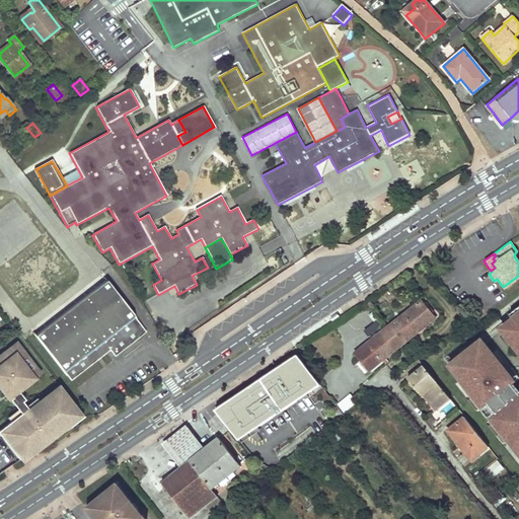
[(107,355),(110,352),(116,358),(128,349),(132,345),(147,334),(137,321),(138,320),(130,310),(106,280),(38,334),(35,337),(68,378),(69,378),(72,382),(98,362),(101,360),(107,355)]
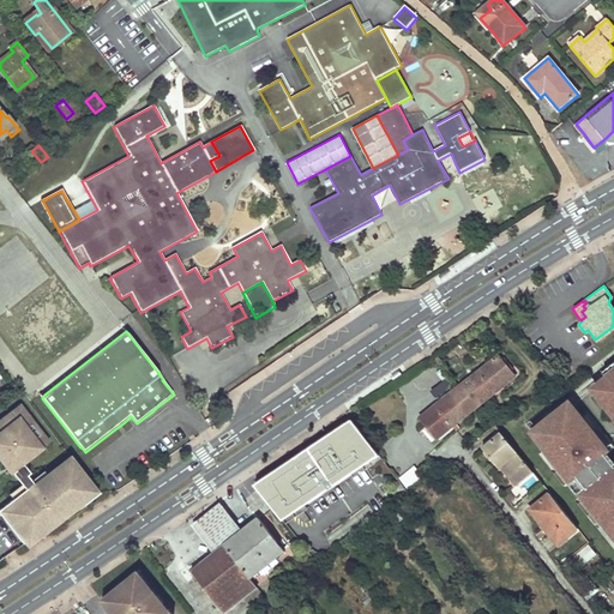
[(499,354),(456,387),(464,398),(457,403),(458,403),(443,414),(452,423),(515,375),(499,354)]
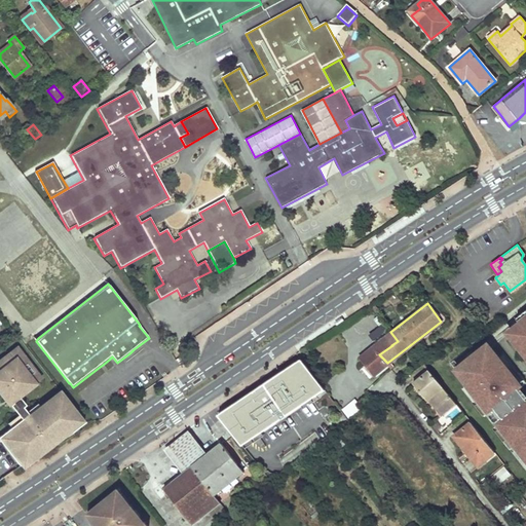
[(519,324),(525,317),(525,310),(516,320),(519,324)]
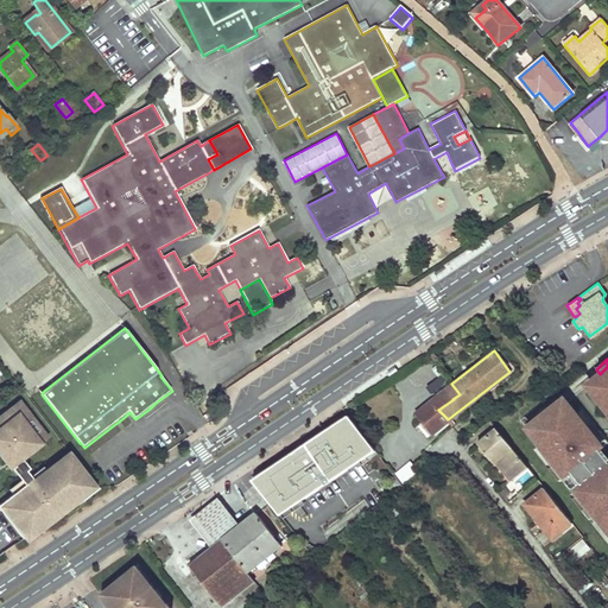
[(603,379),(590,390),(607,412),(607,367),(600,374),(603,379)]
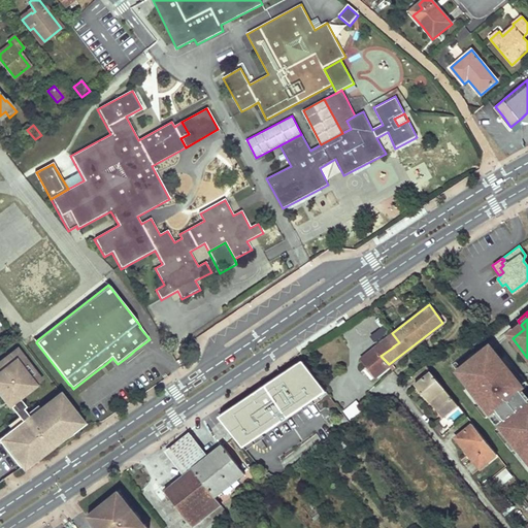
[(361,358),(374,375),(389,364),(381,356),(394,347),(393,347),(399,342),(392,333),(361,358)]
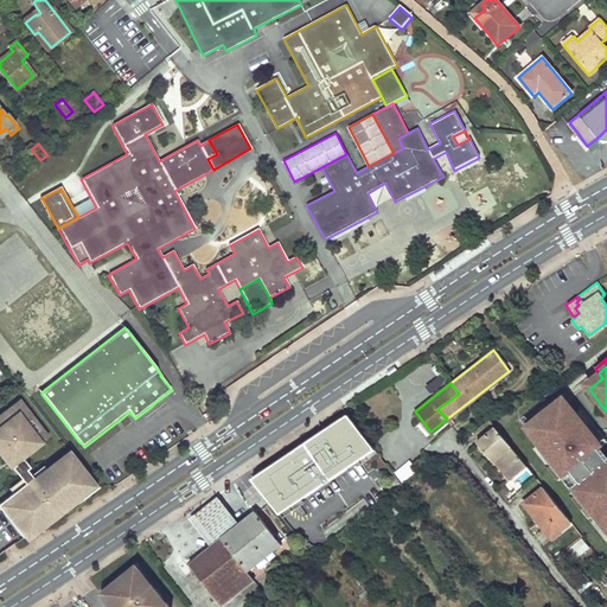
[(576,415),(556,390),(519,420),(532,436),(558,468),(569,481),(605,526),(606,529),(606,460),(599,451),(602,447),(576,415)]
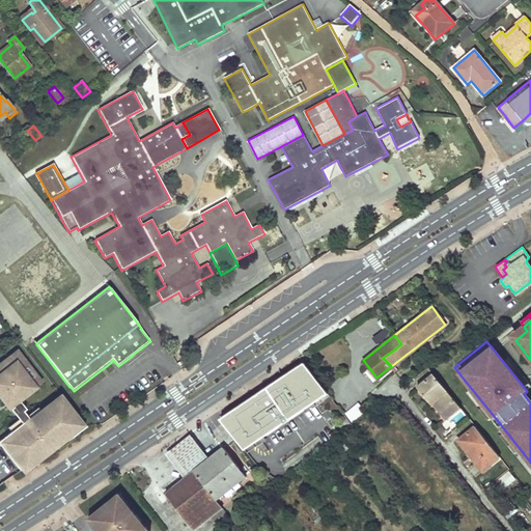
[(17,351),(0,364),(0,397),(1,398),(6,393),(15,404),(19,400),(42,383),(17,351)]
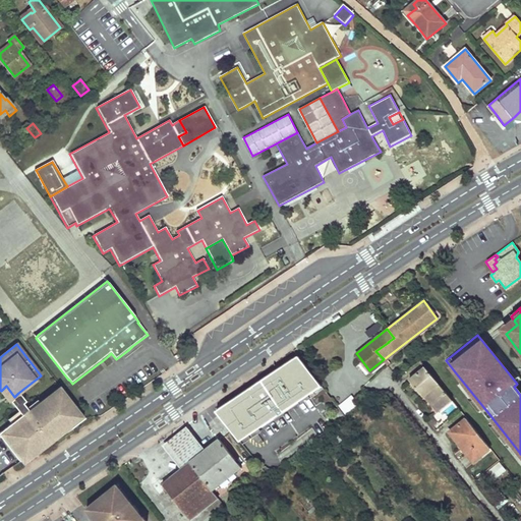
[(222,401),(211,408),(235,439),(245,432),(320,386),(292,352),(222,401)]
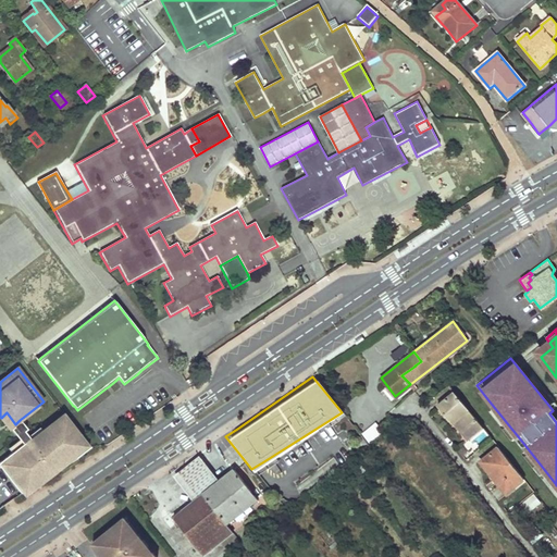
[(529,381),(553,410),(556,406),(534,376),(529,381)]
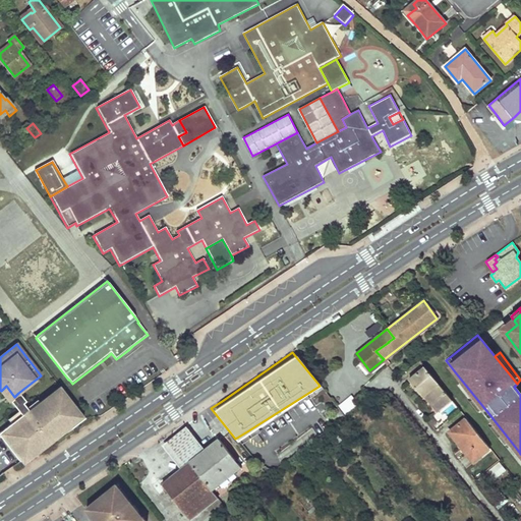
[(424,367),(409,380),(422,395),(423,395),(425,393),(429,397),(427,399),(438,411),(452,400),(424,367)]
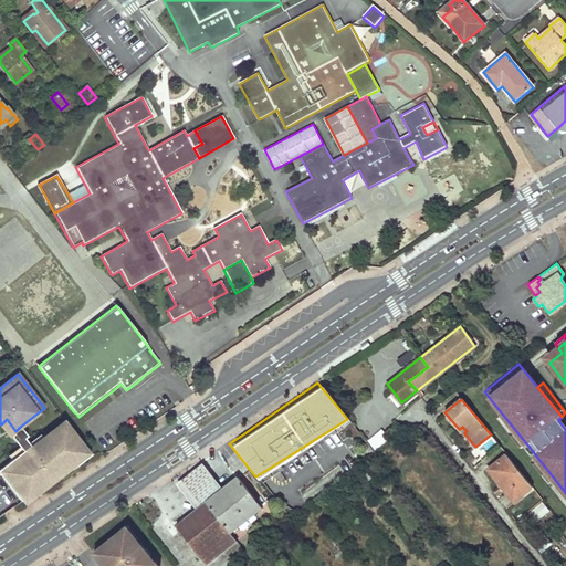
[(521,437),(496,407),(491,410),(515,440),(521,437)]
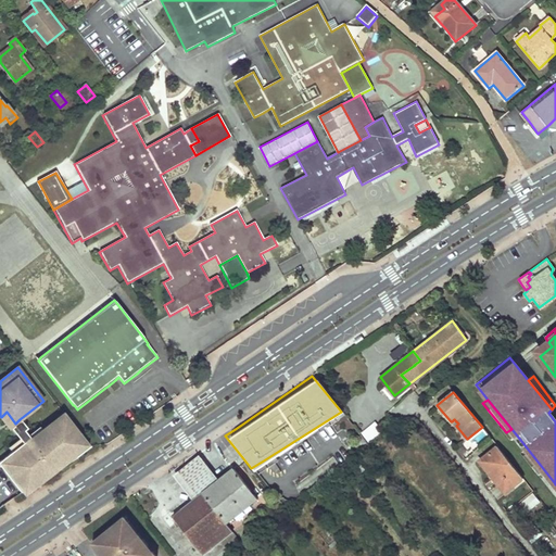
[(7,412),(1,417),(10,428),(11,427),(15,424),(7,412)]
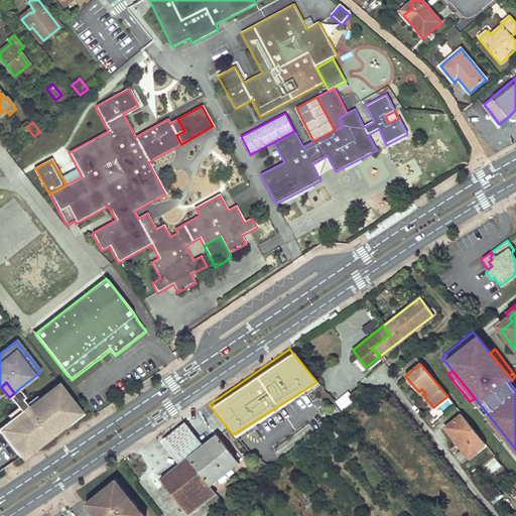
[(60,385),(48,394),(51,398),(63,389),(60,385)]
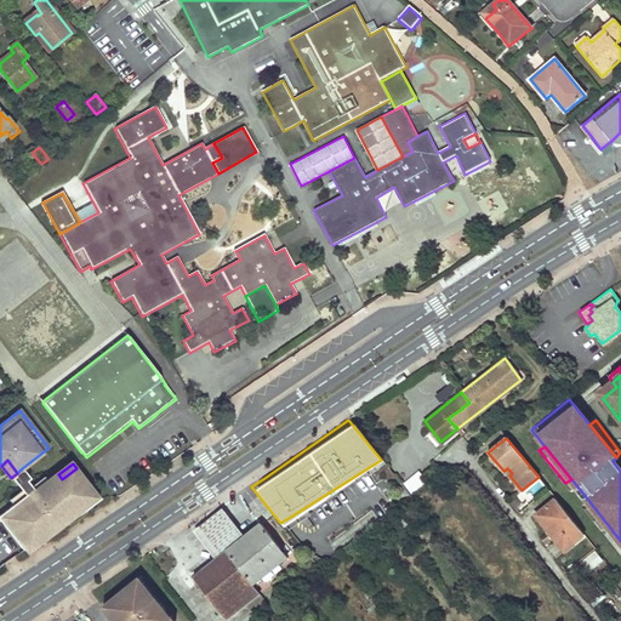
[(26,495),(0,513),(0,518),(23,550),(38,539),(35,535),(43,529),(47,534),(72,516),(70,514),(81,506),(85,511),(101,499),(77,468),(62,479),(58,474),(35,491),(29,496),(27,494),(26,495)]
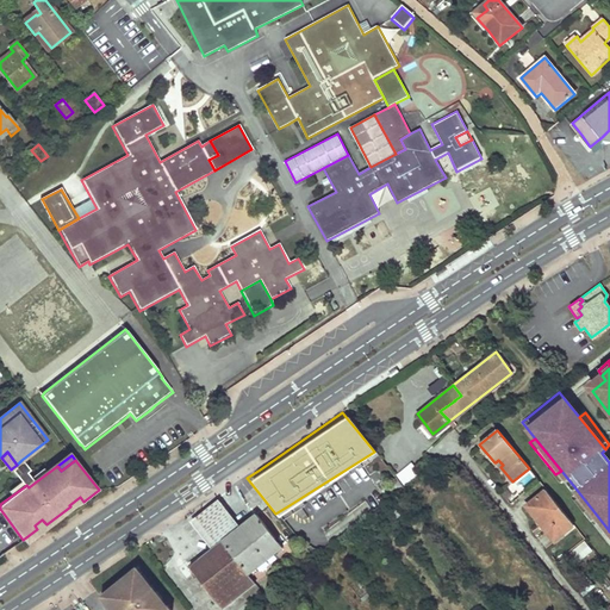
[(17,465),(12,468),(25,486),(26,485),(29,487),(35,483),(26,473),(30,471),(22,460),(17,465)]
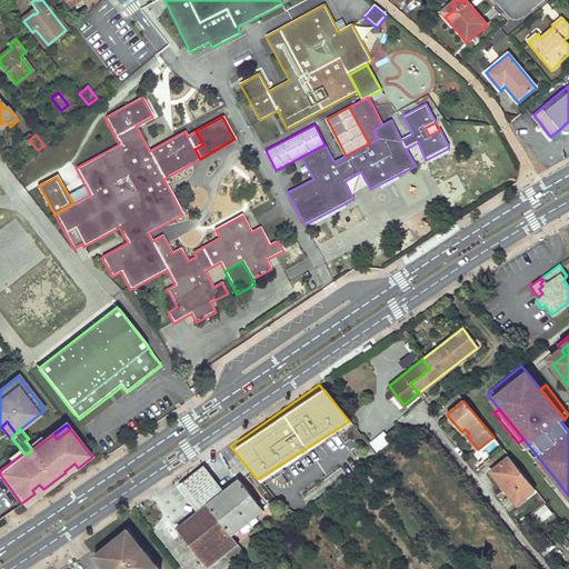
[(373,443),(379,451),(387,446),(380,437),(373,443)]
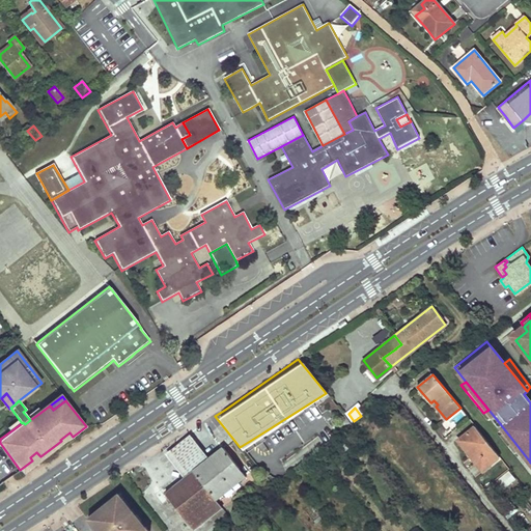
[(529,460),(498,421),(493,425),(524,464),(529,460)]
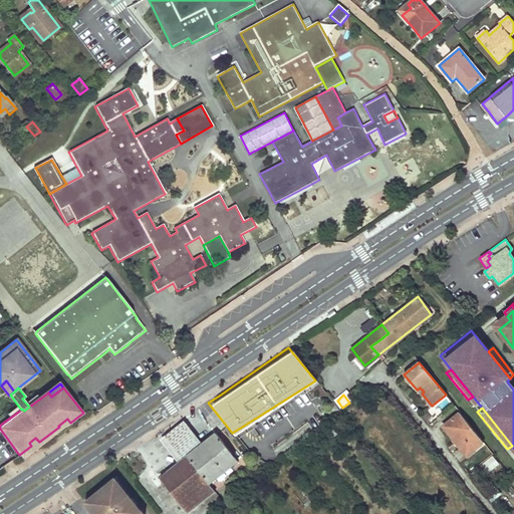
[(444,425),(452,436),(461,447),(464,445),(470,453),(484,442),(460,413),(444,425)]
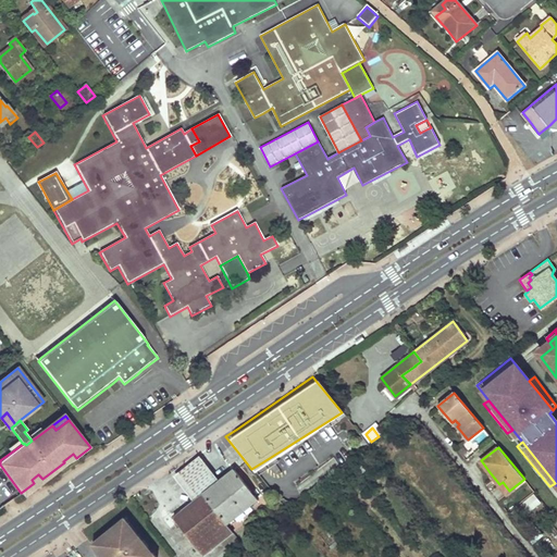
[(73,454),(63,461),(64,462),(76,458),(73,454)]
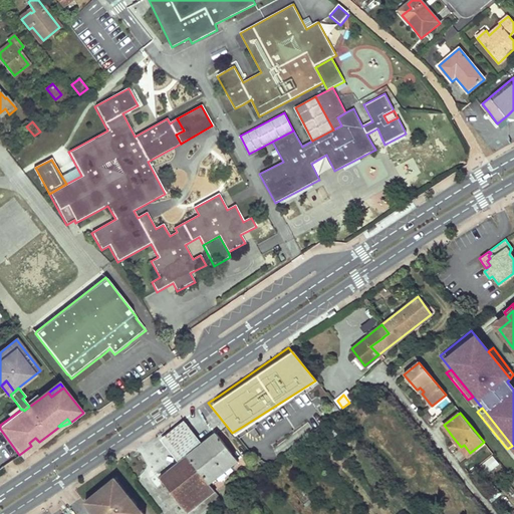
[(186,422),(162,440),(180,463),(203,445),(186,422)]
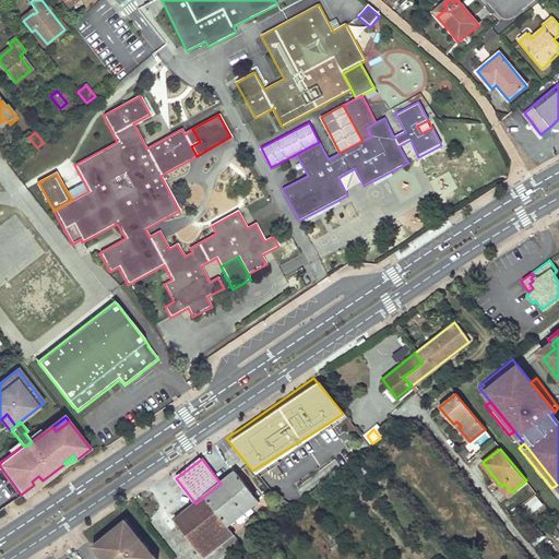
[(236,471),(222,480),(223,483),(221,484),(195,503),(193,506),(192,504),(175,518),(204,556),(236,532),(229,523),(259,501),(236,471)]
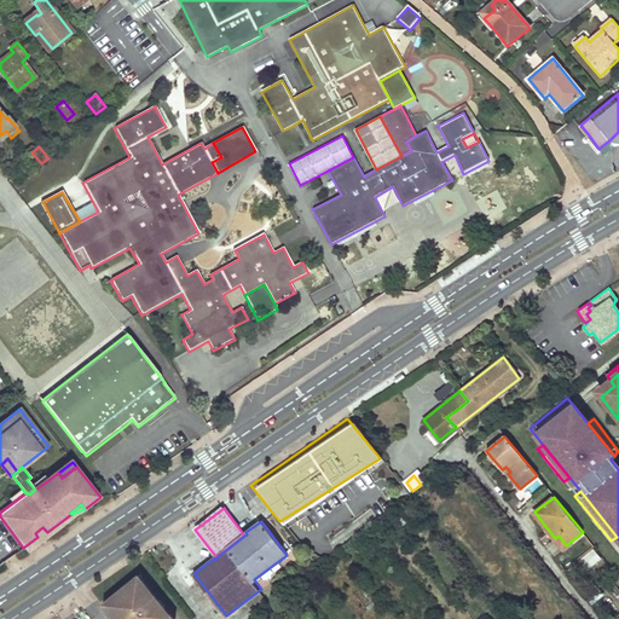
[(555,538),(563,548),(566,545),(559,536),(555,538)]
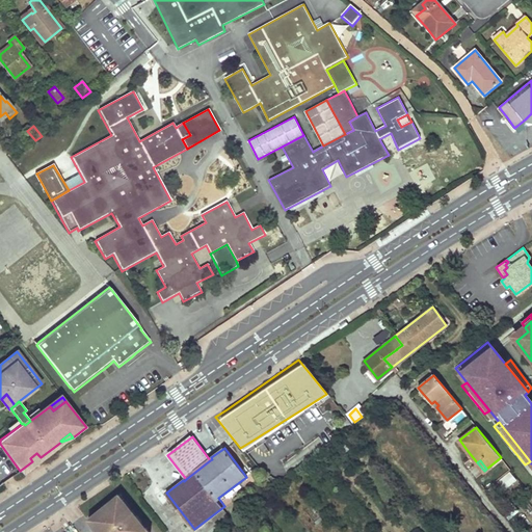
[(501,491),(508,486),(516,480),(510,472),(495,484),(501,491)]
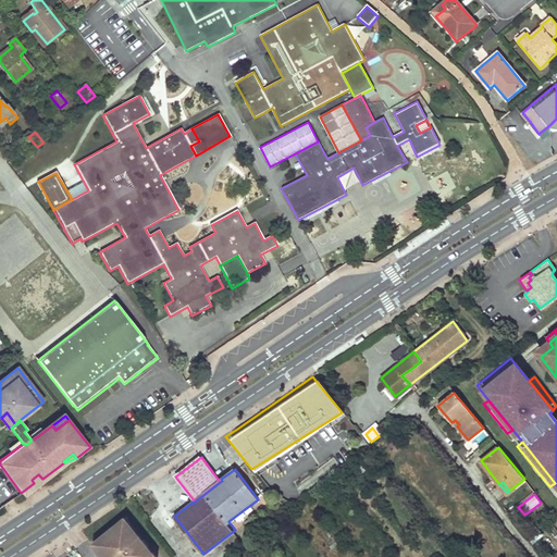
[(518,507),(510,512),(517,520),(524,515),(518,507)]
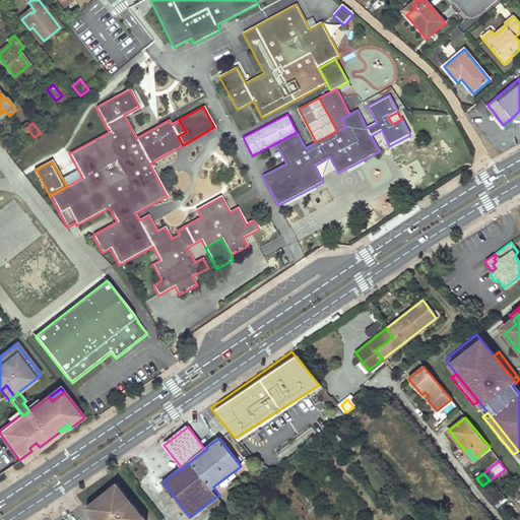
[(139,511),(117,484),(87,510),(94,519),(140,519),(141,519),(137,513),(139,511)]
